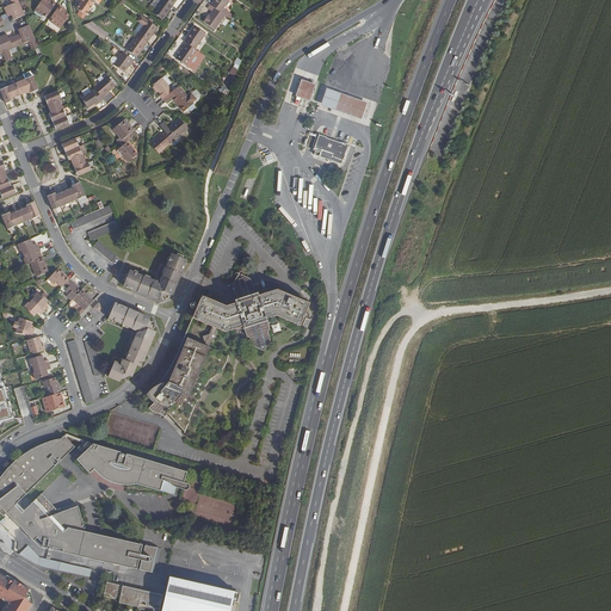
[(10,0),(12,4),(4,7),(7,18),(12,16),(13,20),(25,16),(23,11),(22,6),(18,0),(10,0)]
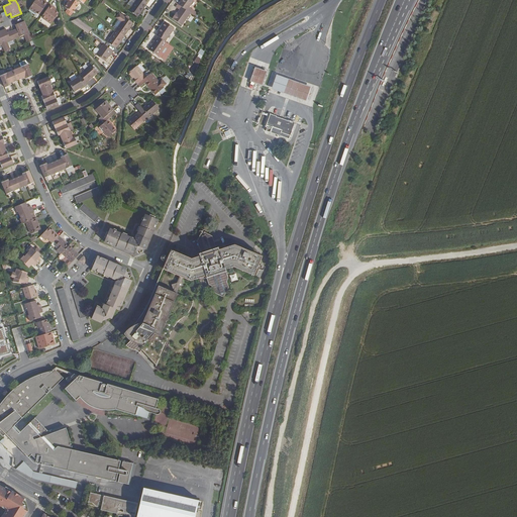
[(40,0),(35,0),(29,9),(35,14),(36,13),(39,15),(48,2),(44,0),(40,0),(41,0),(40,0)]
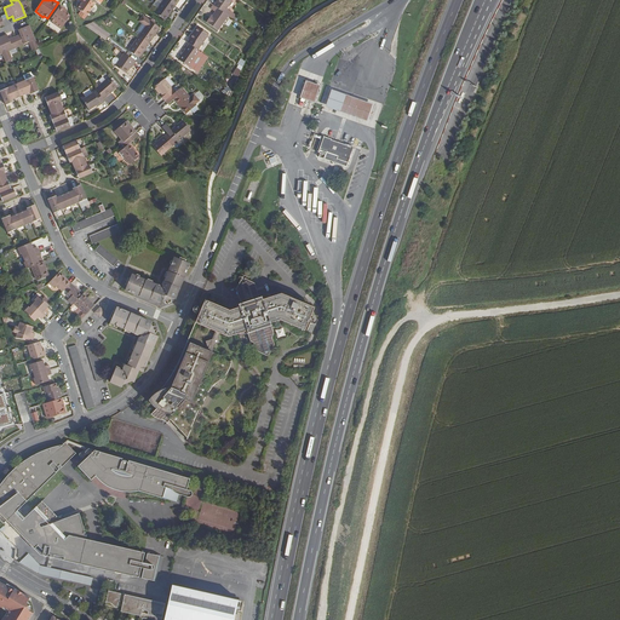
[(89,0),(79,0),(80,1),(82,3),(80,5),(78,9),(87,16),(96,4),(89,0)]
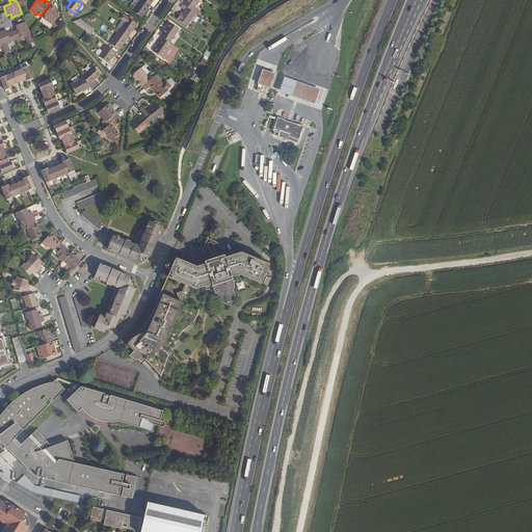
[(140,0),(133,11),(140,17),(144,11),(145,12),(151,5),(142,0),(140,0)]
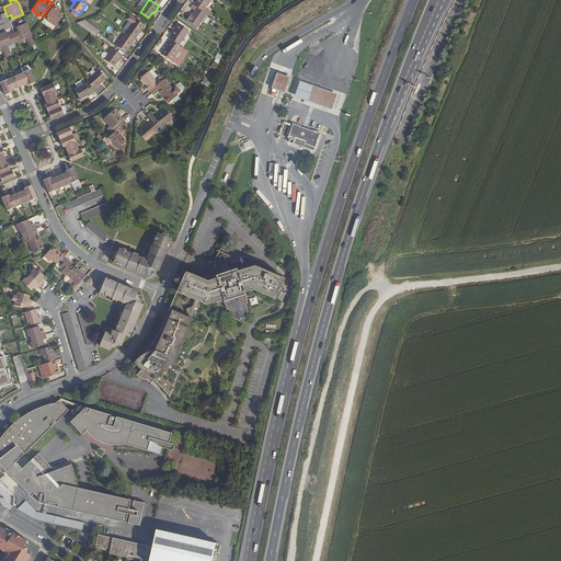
[(197,0),(194,6),(197,8),(203,11),(205,8),(209,0),(197,0)]
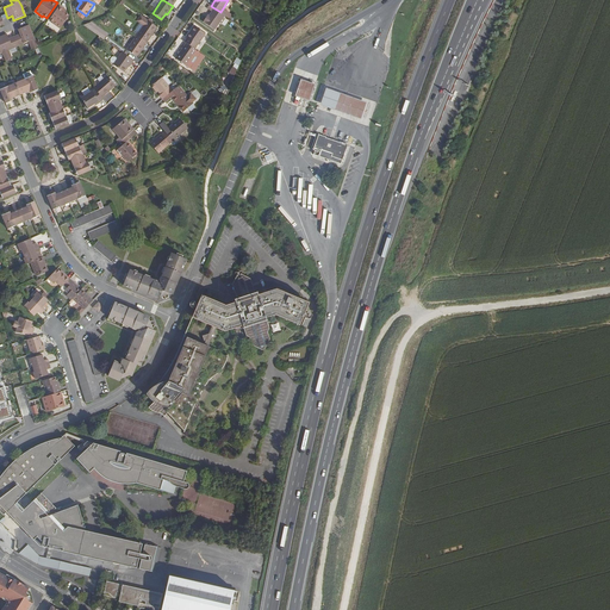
[(60,29),(69,16),(66,12),(63,11),(64,8),(60,5),(49,20),(54,23),(53,24),(60,29)]
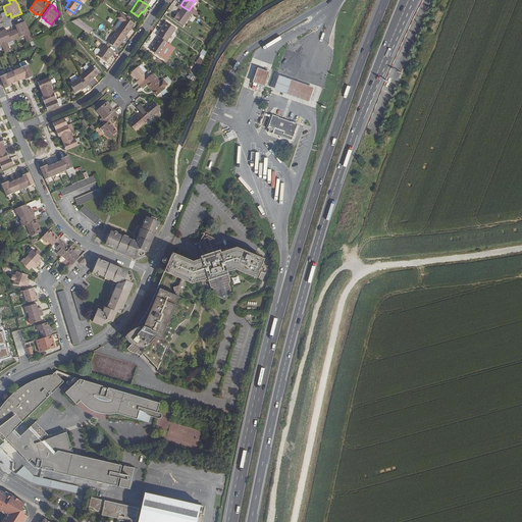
[(173,18),(184,25),(188,19),(192,13),(189,10),(184,7),(181,10),(179,13),(177,15),(176,14),(173,18)]
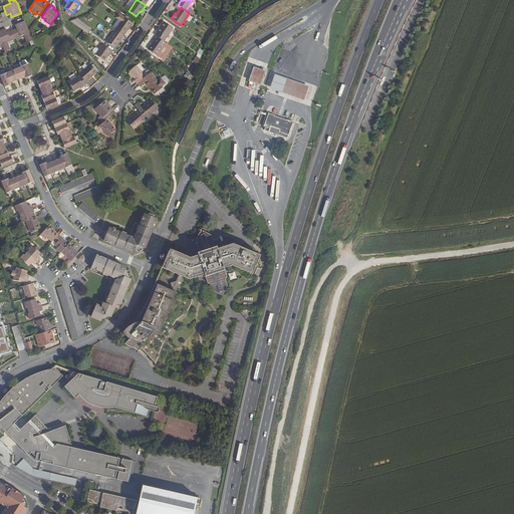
[(197,13),(188,7),(186,10),(189,13),(191,14),(195,17),(197,13)]
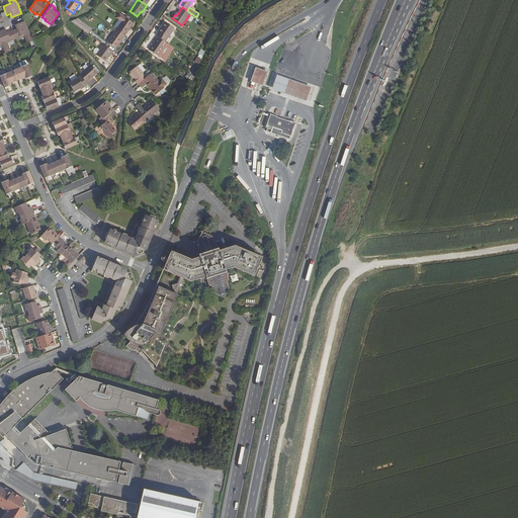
[(125,17),(119,13),(116,18),(119,20),(121,21),(117,27),(116,30),(124,36),(134,23),(128,19),(125,17)]
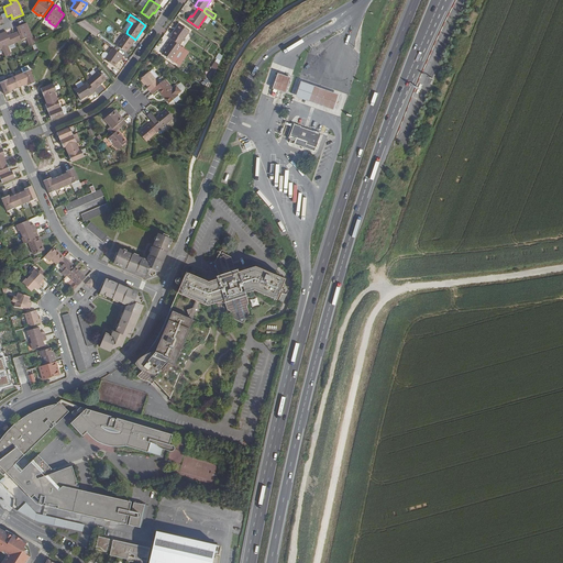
[(99,32),(84,21),(77,23),(96,36),(99,32)]
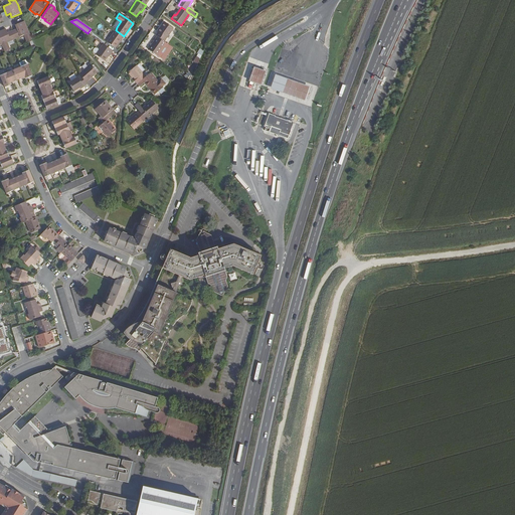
[(16,28),(17,30),(12,32),(15,38),(24,35),(27,42),(32,40),(32,39),(29,32),(24,21),(15,25),(16,28)]
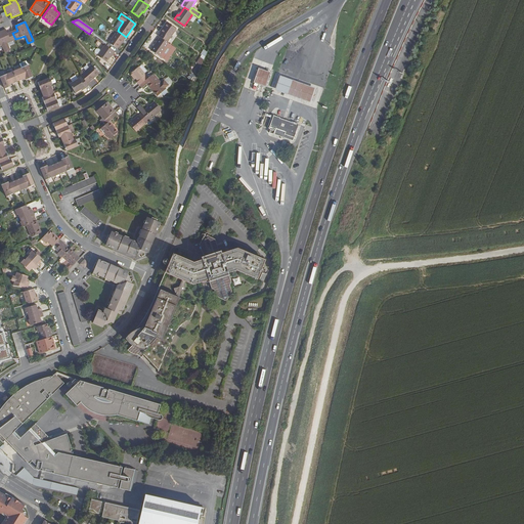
[(160,33),(161,33),(159,37),(160,38),(167,43),(176,30),(167,23),(160,33)]
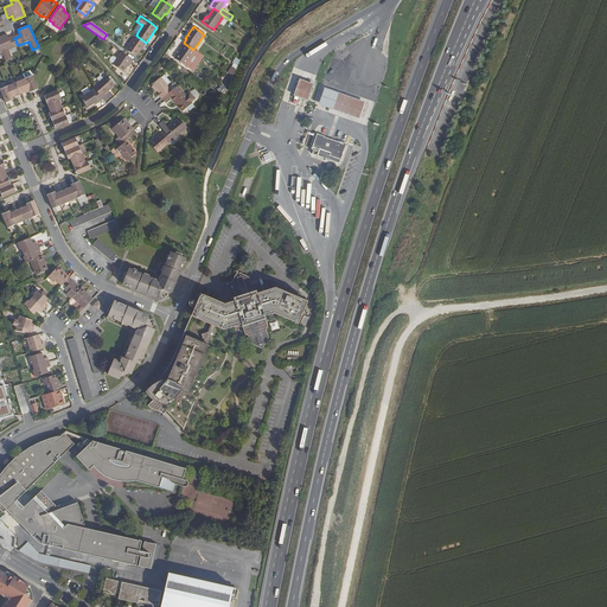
[(0,48),(2,52),(6,62),(12,58),(11,55),(8,50),(16,46),(18,45),(14,38),(10,40),(8,38),(7,34),(0,37),(0,48)]
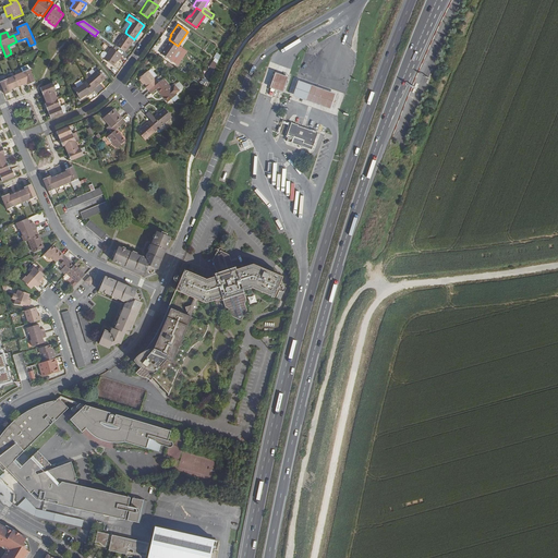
[(116,46),(125,51),(134,39),(125,33),(116,46)]
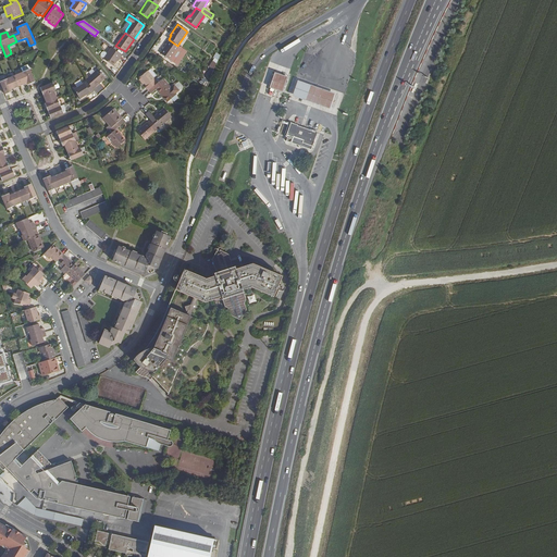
[(160,53),(170,60),(180,47),(177,46),(170,40),(160,53)]
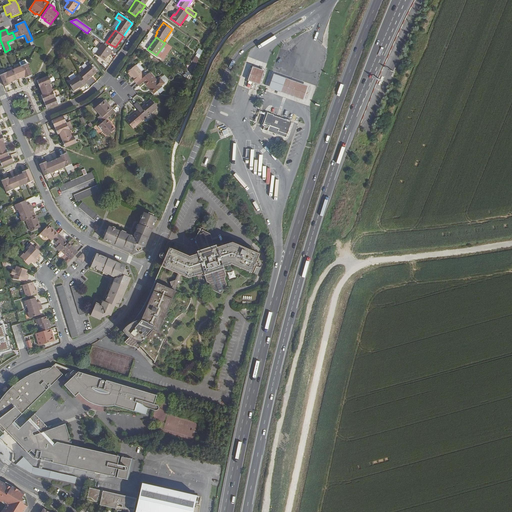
[(108,56),(112,51),(102,44),(95,54),(104,60),(108,56)]
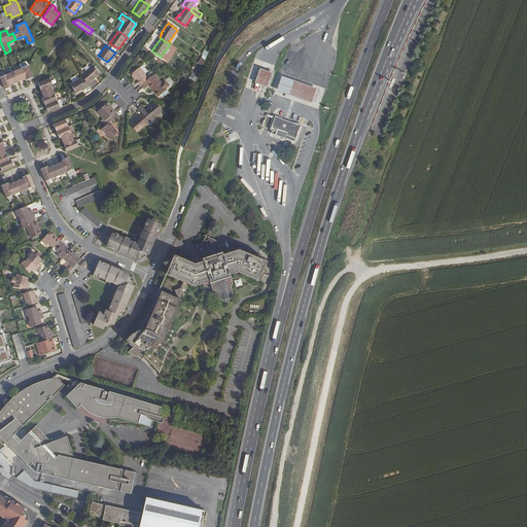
[(20,64),(22,69),(26,78),(27,80),(31,78),(30,77),(33,75),(28,66),(26,62),(20,64)]
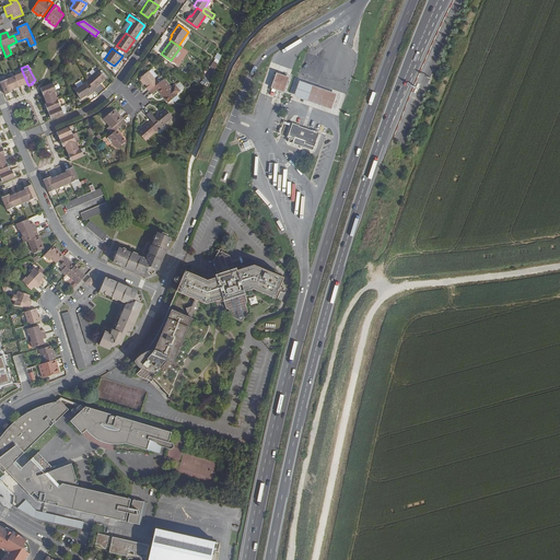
[(98,70),(86,80),(89,82),(93,90),(106,79),(98,70)]
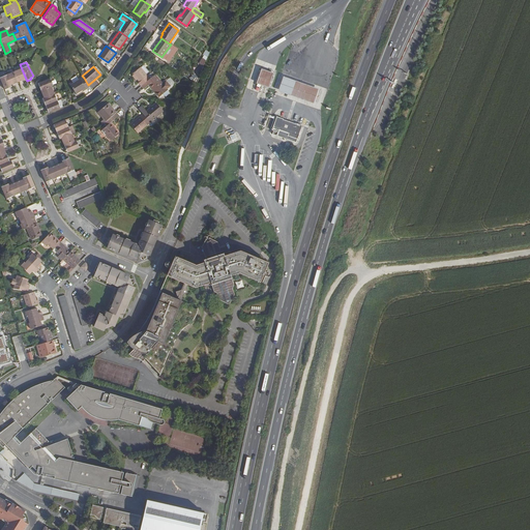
[(134,74),(134,75),(138,80),(140,82),(139,83),(142,86),(150,79),(141,67),(134,74)]
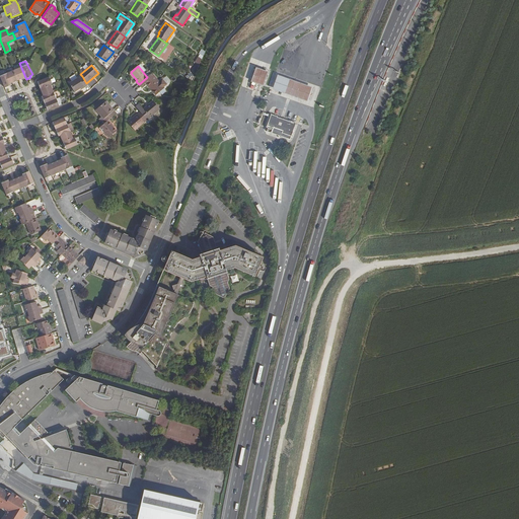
[(262,68),(256,66),(251,80),(257,82),(264,84),(268,70),(262,68)]
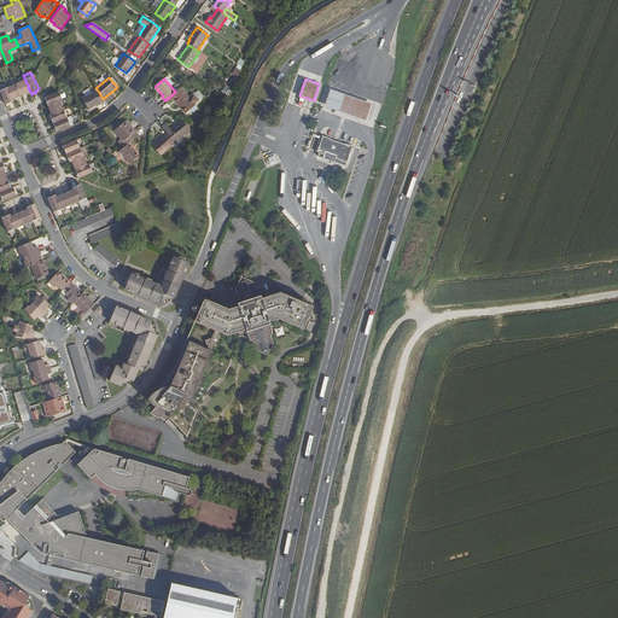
[(25,81),(16,85),(21,94),(24,93),(25,94),(30,92),(25,81)]
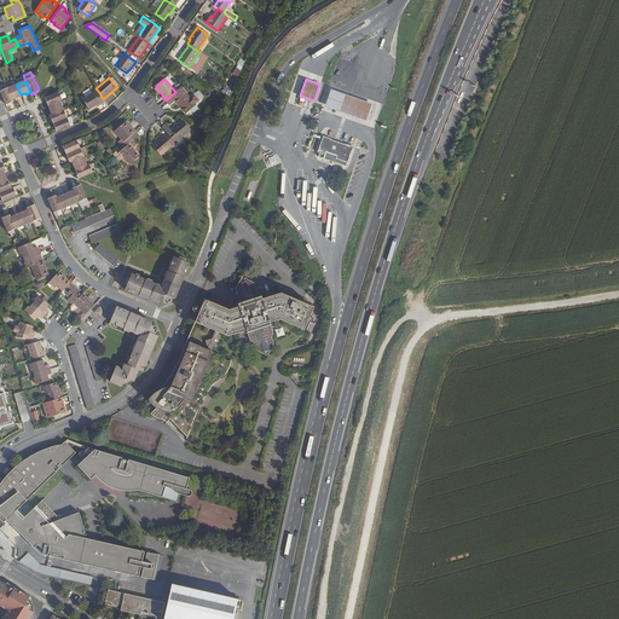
[(16,85),(9,87),(13,99),(18,98),(17,96),(21,94),(16,85)]
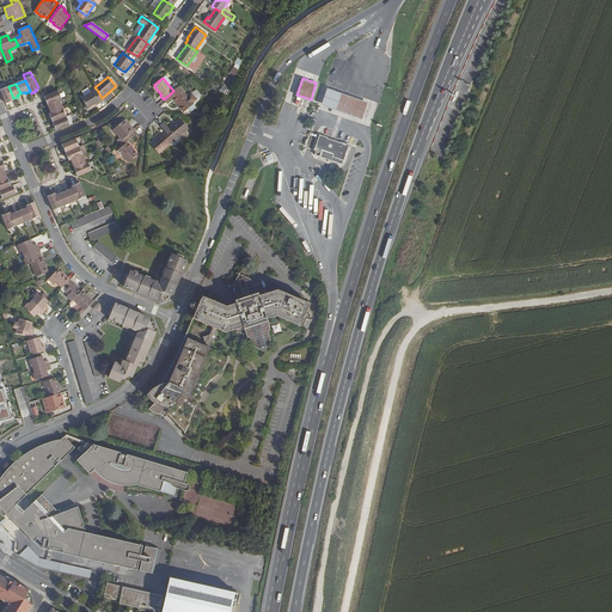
[(8,86),(0,90),(5,102),(8,101),(10,103),(14,101),(13,98),(8,86)]
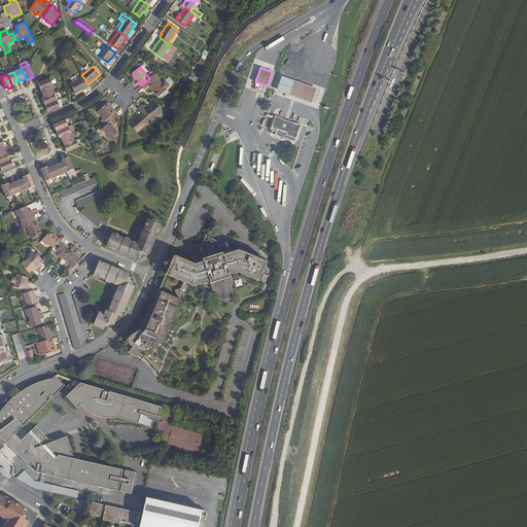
[(164,81),(162,82),(154,74),(149,78),(141,85),(143,89),(148,84),(152,91),(153,90),(159,96),(161,94),(167,90),(167,89),(167,88),(168,86),(168,84),(166,81),(164,81)]
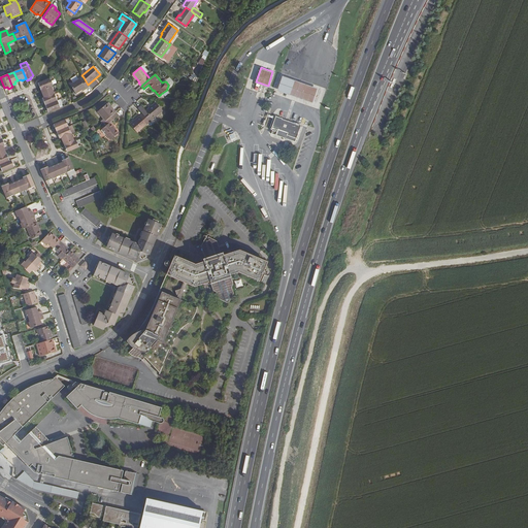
[(277,90),(298,97),(312,102),(318,88),(303,83),(283,75),(277,90)]
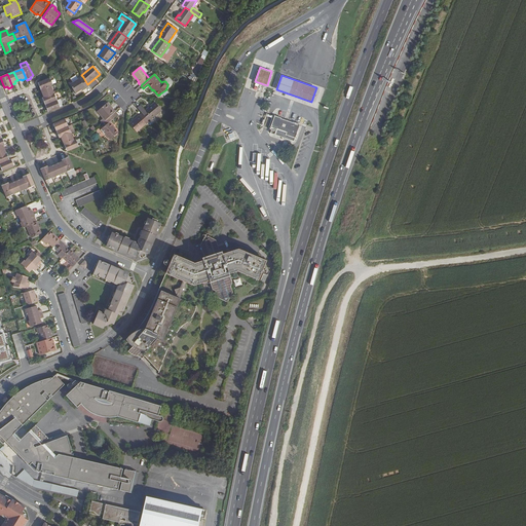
[(70,85),(75,94),(82,89),(85,87),(86,88),(88,86),(87,84),(83,77),(80,79),(70,85)]
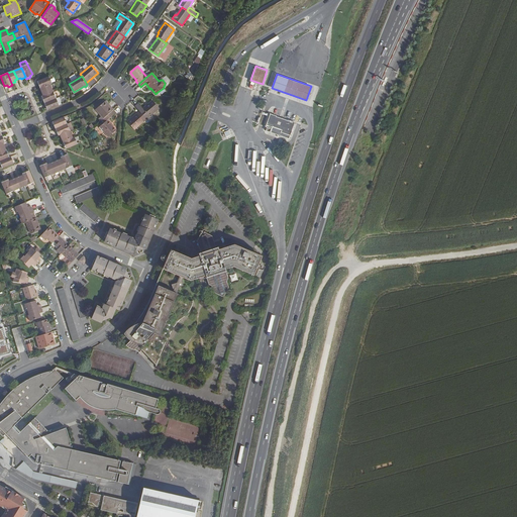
[(40,83),(38,84),(40,89),(50,84),(52,84),(48,77),(39,81),(40,83)]
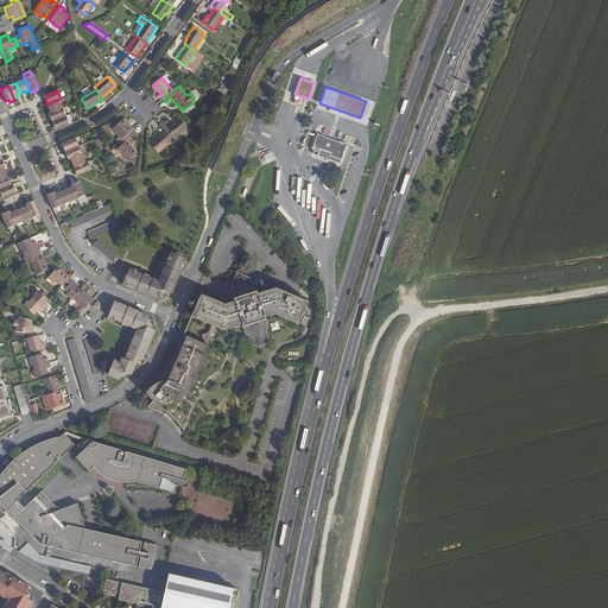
[(59,99),(48,105),(51,113),(51,112),(63,108),(63,107),(59,99)]
